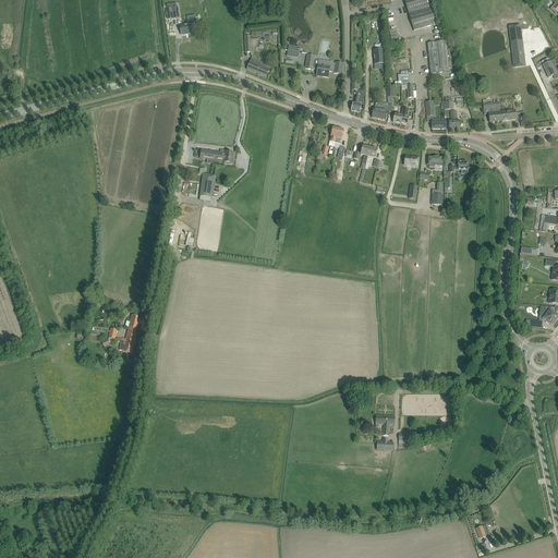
[(428,0),(405,0),(414,31),(436,25),(428,0)]
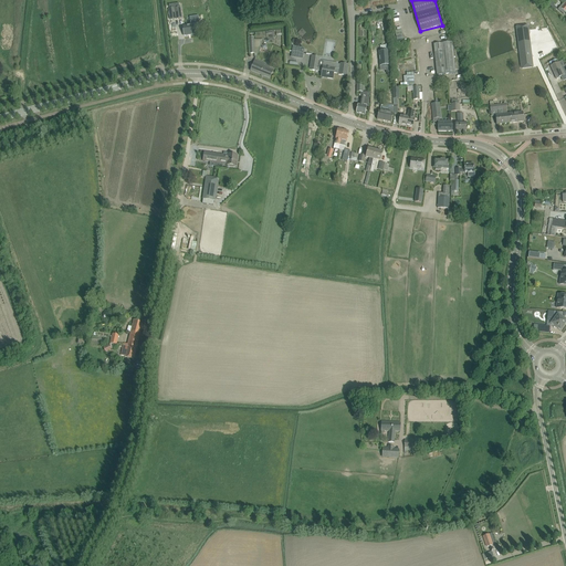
[(170,20),(181,18),(180,8),(169,9),(170,20)]
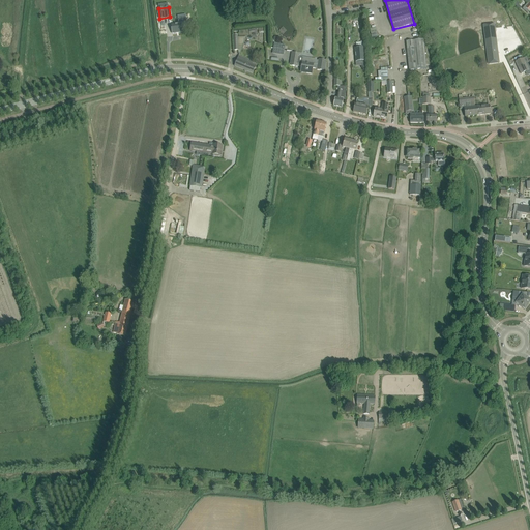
[(179,24),(171,25),(172,33),(177,33),(177,32),(184,31),(183,22),(186,22),(185,16),(181,17),(181,21),(179,22),(179,24)]
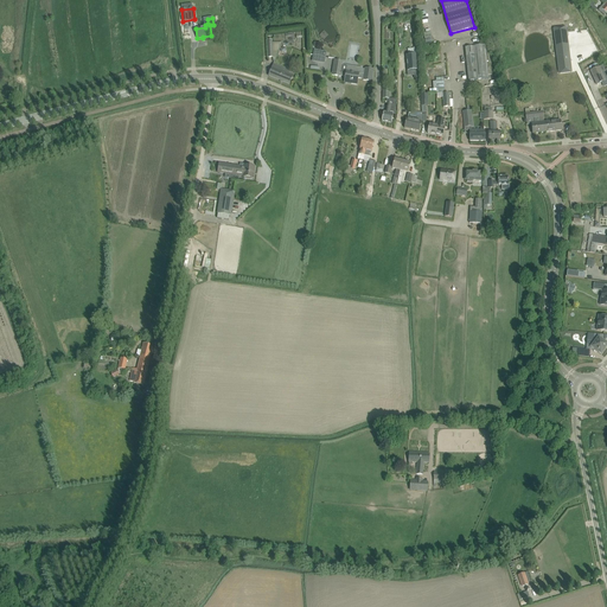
[(566,32),(566,27),(554,29),(554,30),(554,33),(558,69),(560,74),(572,72),(570,68),(566,32)]
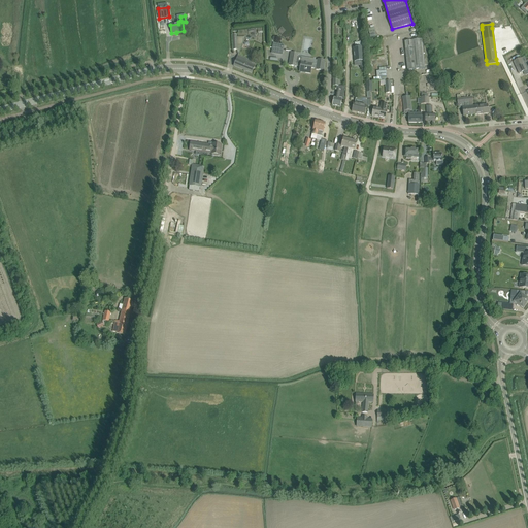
[(239,37),(237,37),(237,35),(233,35),(233,37),(233,40),(233,51),(237,51),(239,56),(244,40),(245,37),(244,37),(244,38),(242,38),(242,37),(239,37)]
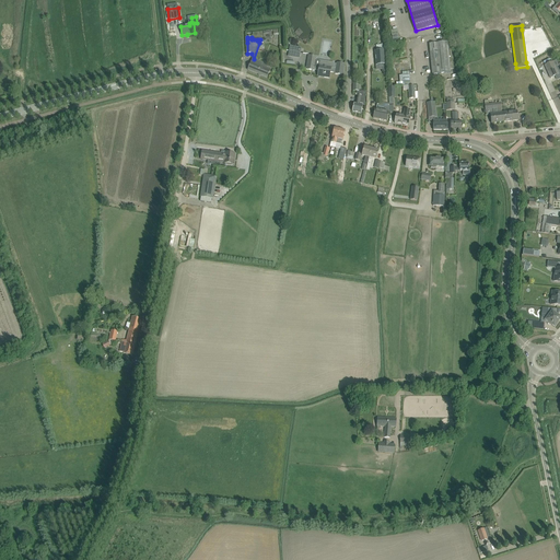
[(430,44),(429,44),(432,74),(451,72),(450,67),(447,42),(444,43),(440,43),(439,43),(430,44)]
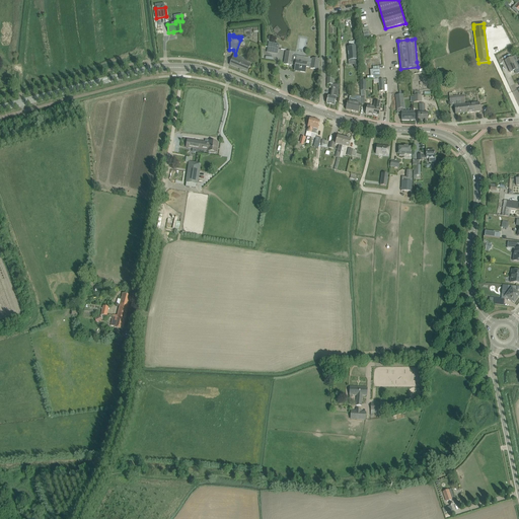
[(348,48),(349,61),(358,60),(357,47),(348,48)]
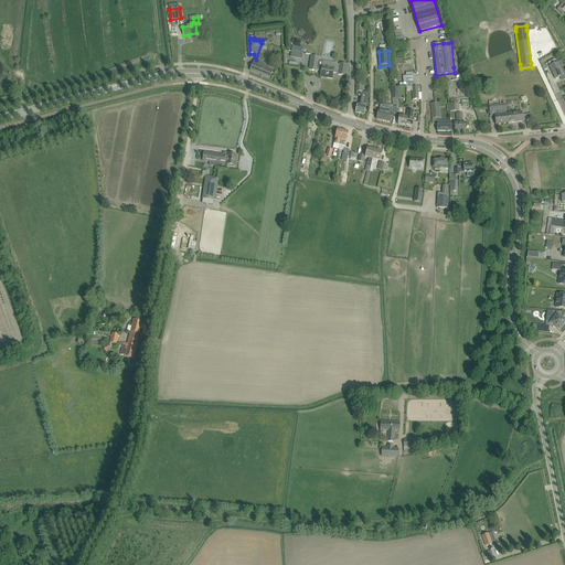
[(319,57),(317,57),(311,56),(309,70),(311,71),(317,72),(317,71),(321,71),(321,75),(328,76),(327,77),(332,78),(333,75),(333,70),(337,70),(338,63),(331,62),(330,68),(329,68),(322,67),(323,61),(319,61),(319,57)]
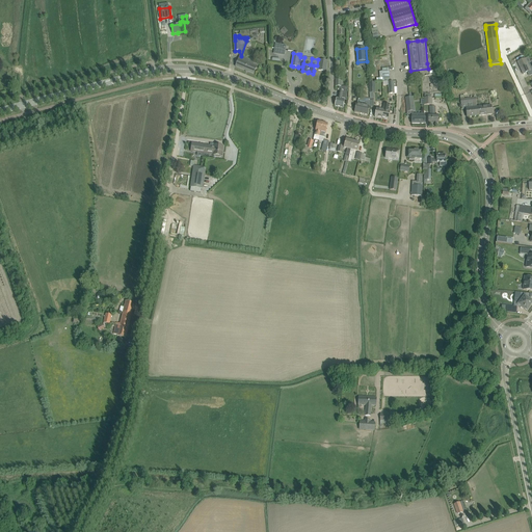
[(254,58),(253,61),(240,56),(238,61),(236,67),(254,74),(256,69),(258,63),(259,60),(254,58)]
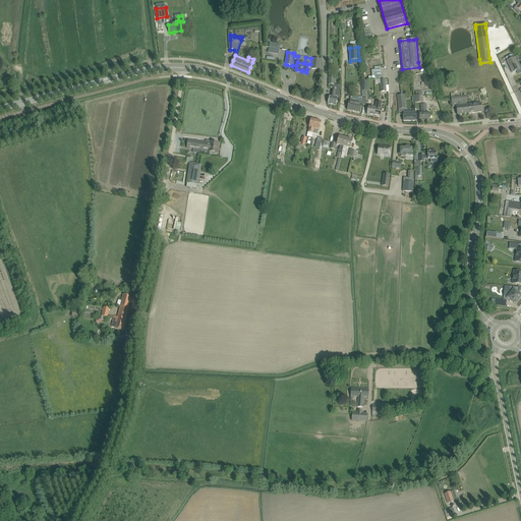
[(510,59),(507,61),(512,73),(520,69),(520,67),(518,62),(520,61),(517,56),(510,59)]
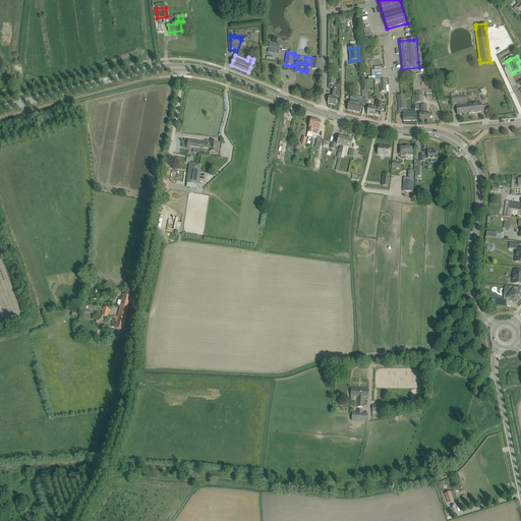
[(320,70),(321,59),(313,58),(311,69),(320,70)]
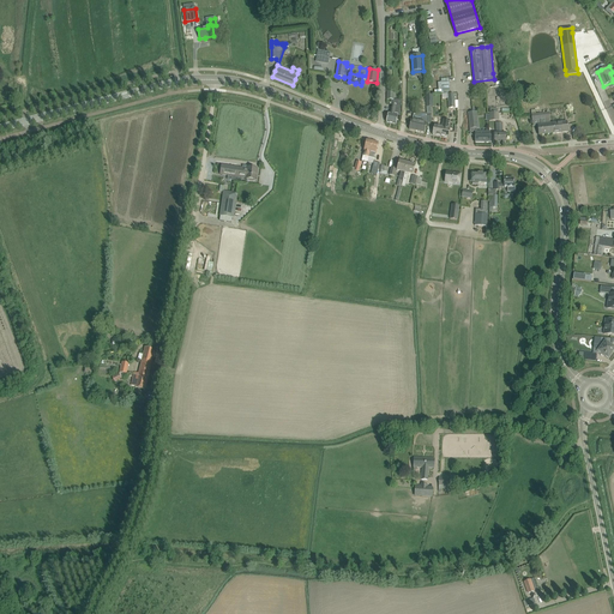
[(449,78),(440,79),(440,83),(438,83),(438,94),(449,92),(449,78)]
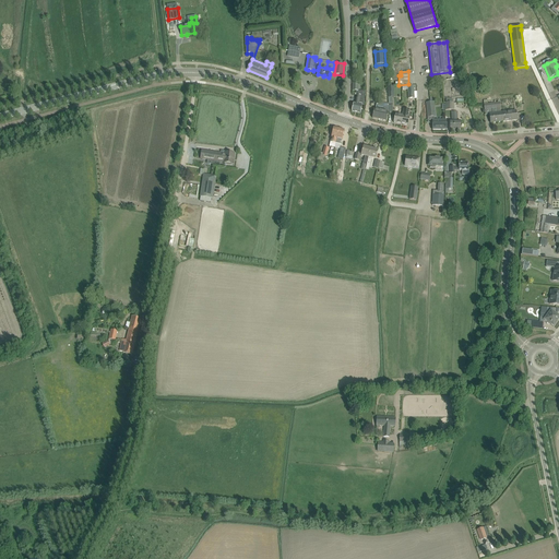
[(360,114),(363,106),(365,106),(365,96),(360,95),(360,96),(357,95),(355,104),(354,104),(352,111),(360,114)]
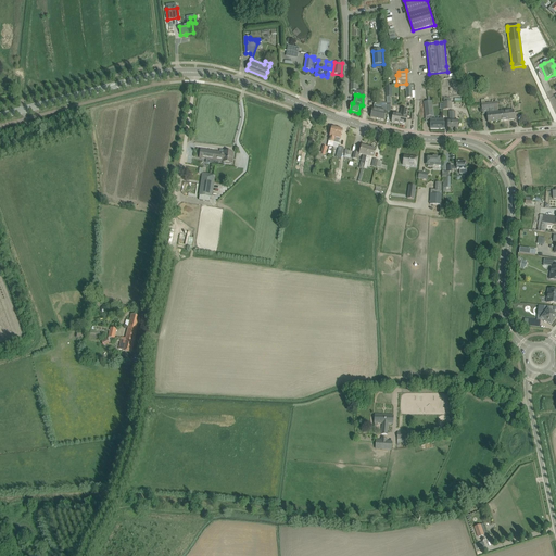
[(487,113),(488,117),(488,123),(495,122),(494,113),(494,109),(493,109),(492,108),(493,108),(492,102),(485,103),(484,100),(481,100),(482,110),(487,109),(488,113),(487,113)]
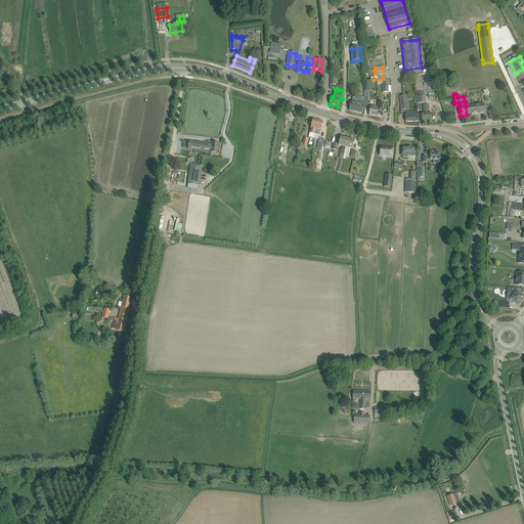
[(403,96),(399,96),(401,111),(405,110),(408,110),(407,105),(406,95),(405,95),(403,96)]
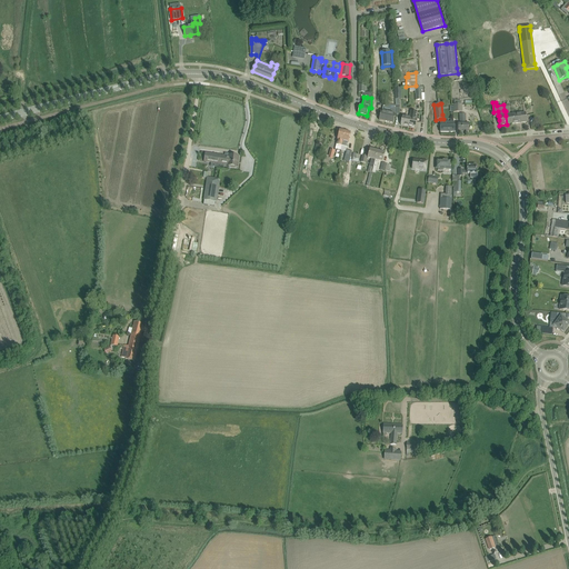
[(506,116),(507,125),(527,122),(526,112),(510,115),(509,110),(509,105),(503,105),(505,110),(503,110),(505,111),(506,111),(506,116)]
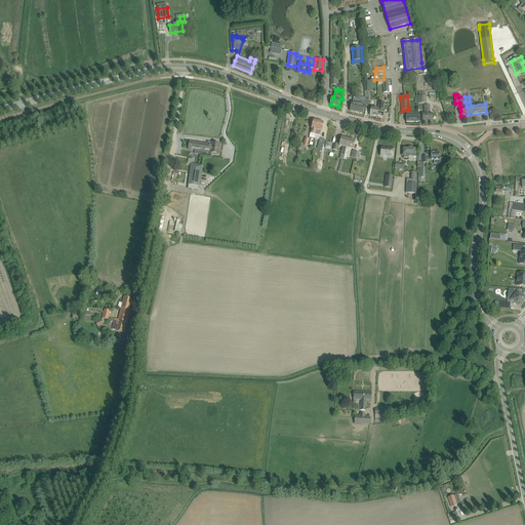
[(352,103),(350,111),(363,114),(365,106),(365,98),(361,97),(360,101),(354,98),(353,103),(352,103)]
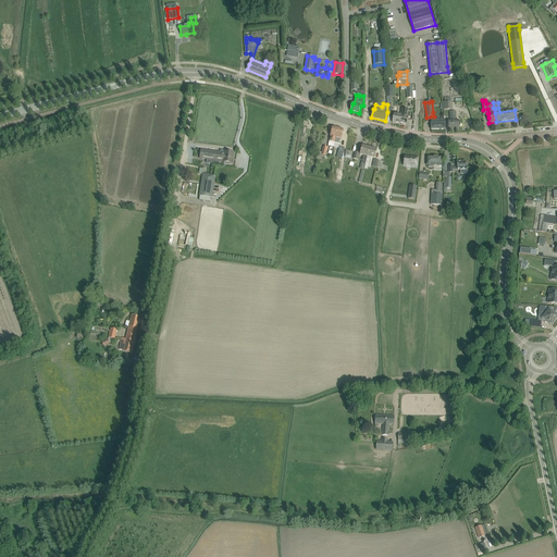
[(401,115),(399,124),(407,125),(408,116),(409,110),(401,109),(400,115),(401,115)]
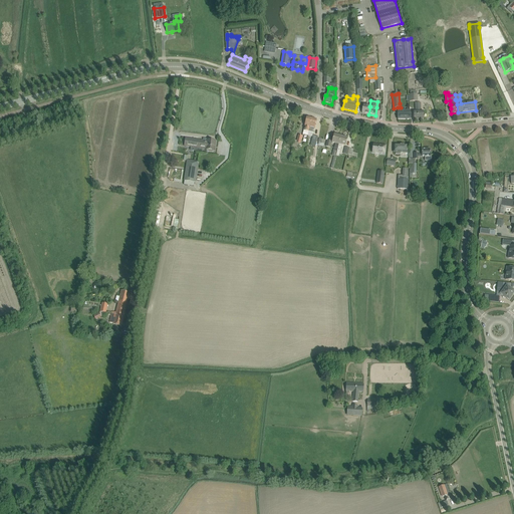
[(414,111),(414,114),(414,119),(424,119),(424,111),(421,111),(421,103),(416,103),(416,111),(414,111)]
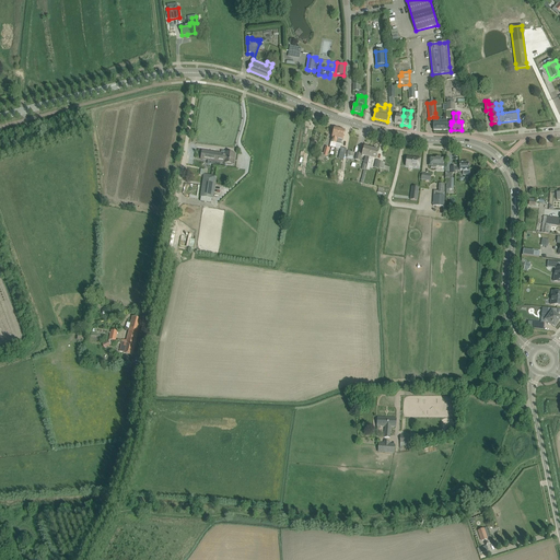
[(404,116),(403,116),(396,114),(394,123),(401,125),(404,116)]
